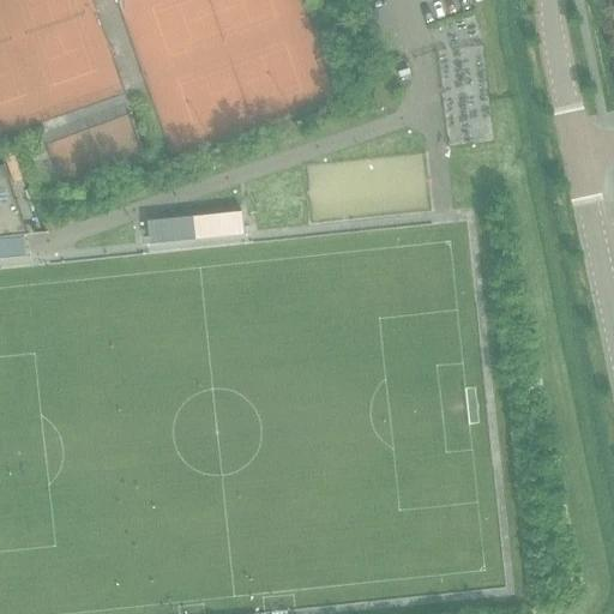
[(419,23),(426,50),(470,38),(463,11),(419,23)]
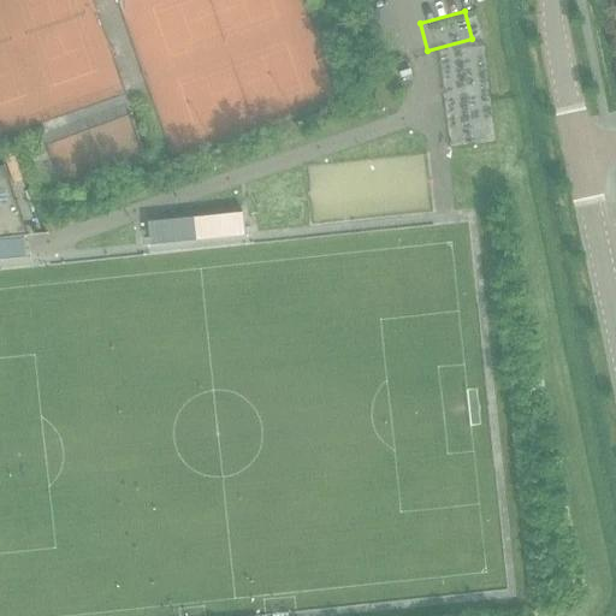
[(442,141),(483,136),(472,45),(432,49),(442,141)]
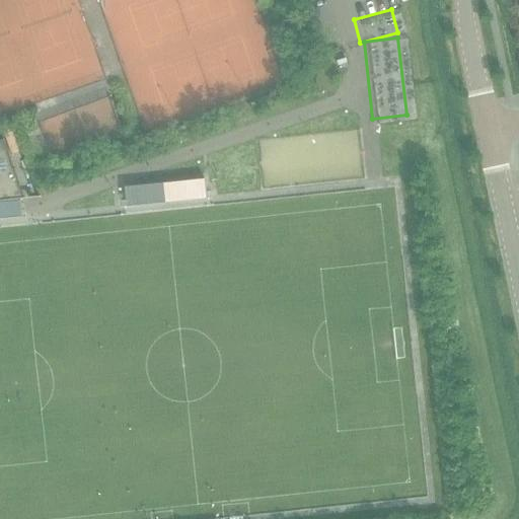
[(105,94),(43,114),(52,145),(115,126),(105,94)]
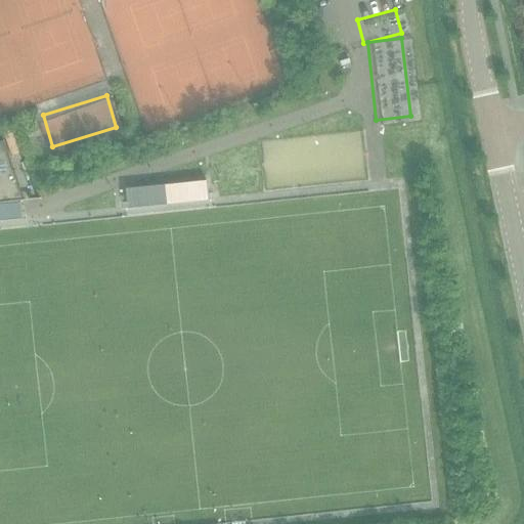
[(3,140),(0,140),(0,202),(40,199),(40,198),(24,199),(3,140)]
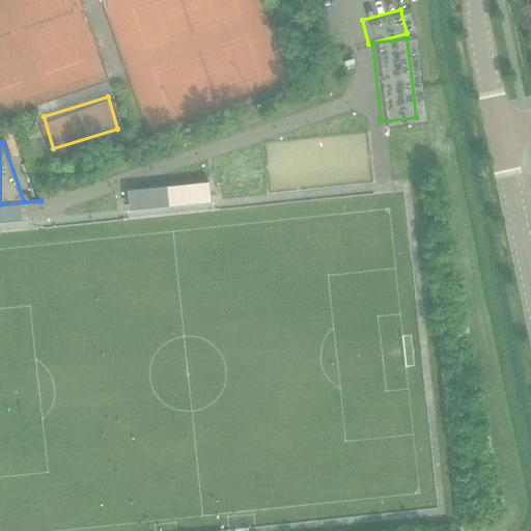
[(126,191),(128,208),(212,200),(210,183),(126,191)]
